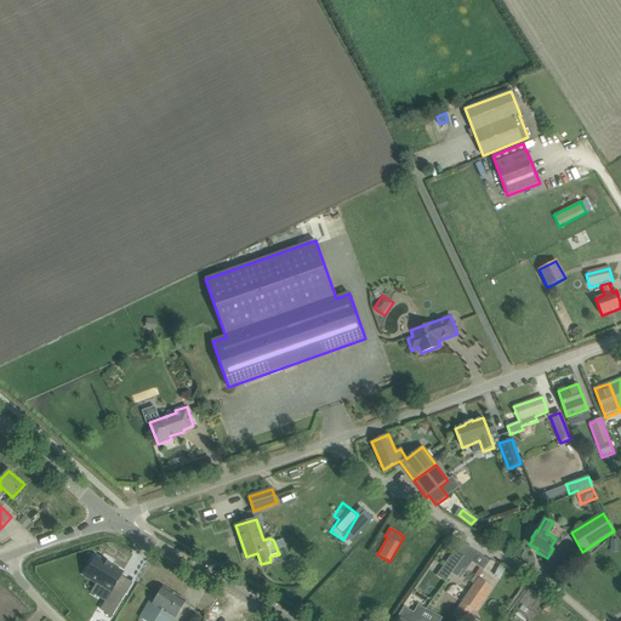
[(455,569),(463,575),(472,563),(469,562),(477,552),(471,547),(463,557),(455,569)]
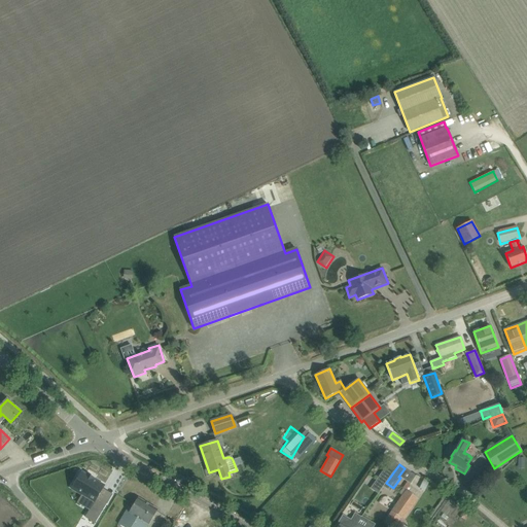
[(376,482),(383,487),(386,483),(393,472),(386,466),(376,482)]
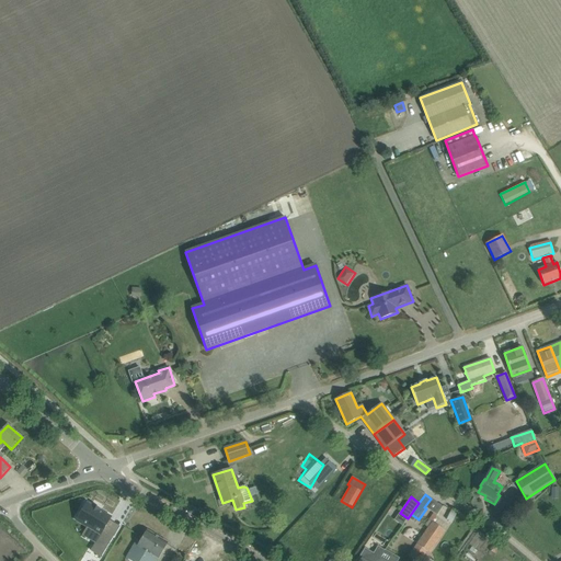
[(88,504),(78,519),(88,525),(102,534),(95,544),(91,551),(102,557),(114,536),(103,529),(110,521),(111,517),(100,511),(100,510),(93,505),(92,506),(88,504)]
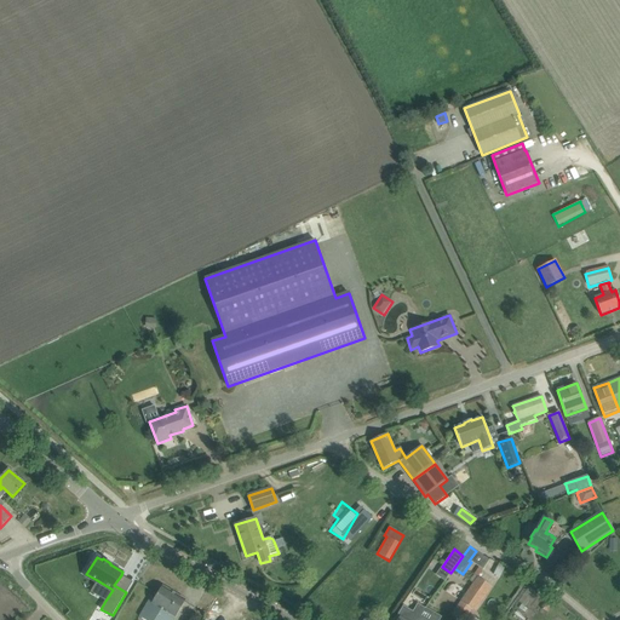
[(500,578),(503,570),(497,568),(493,574),(500,578)]
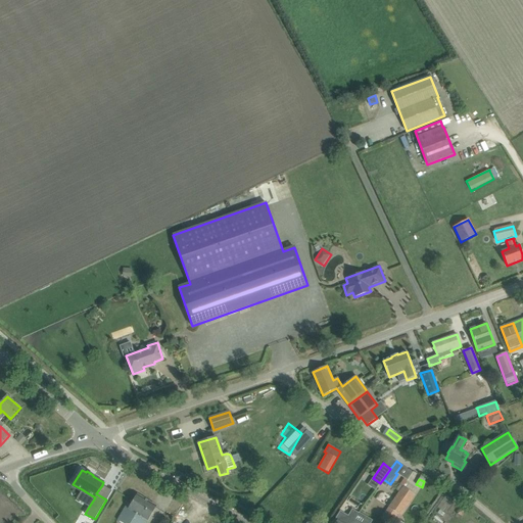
[(400,516),(415,495),(402,487),(389,508),(389,509),(381,520),(385,522),(391,522),(397,514),(400,516)]
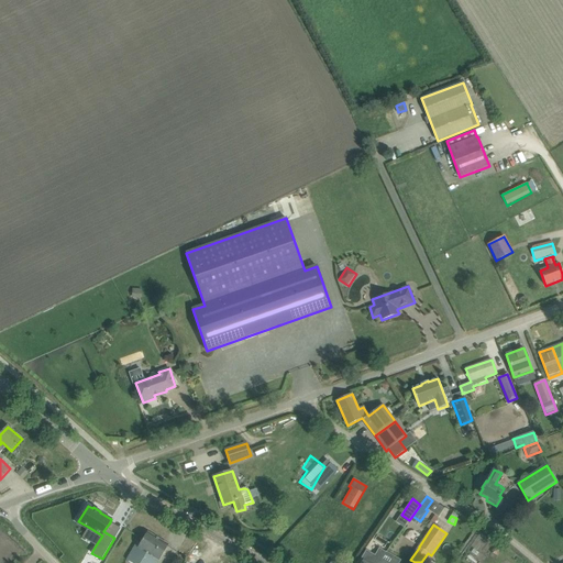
[(157,562),(168,544),(147,532),(139,548),(135,545),(127,561),(130,562),(157,562)]
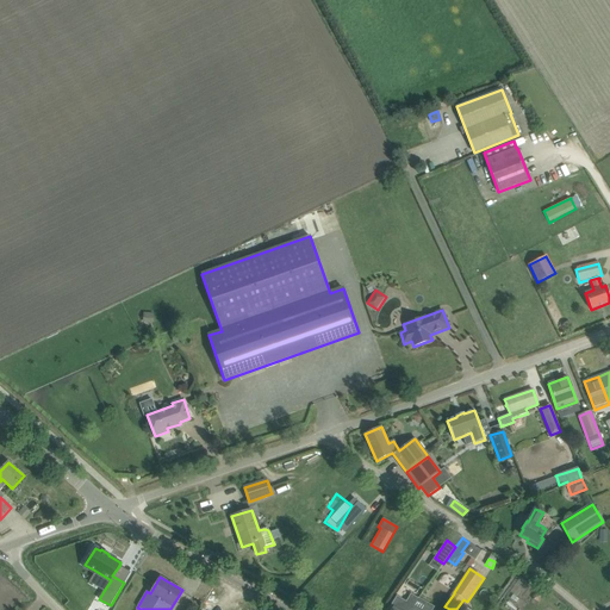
[(410,609),(412,607),(417,598),(411,595),(406,602),(397,596),(390,608),(392,609),(391,609),(410,609)]
